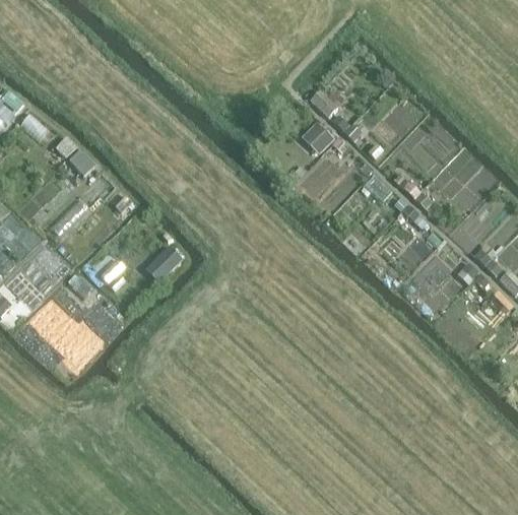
[(0,126),(4,129),(25,97),(5,83),(0,91),(0,126)]
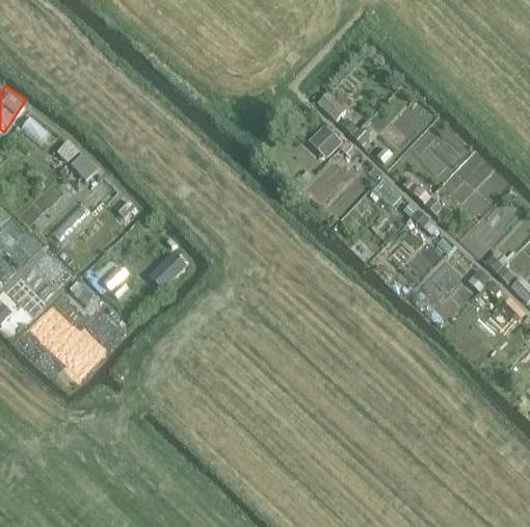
[(326,91),(316,103),(335,121),(345,110),(326,91)]
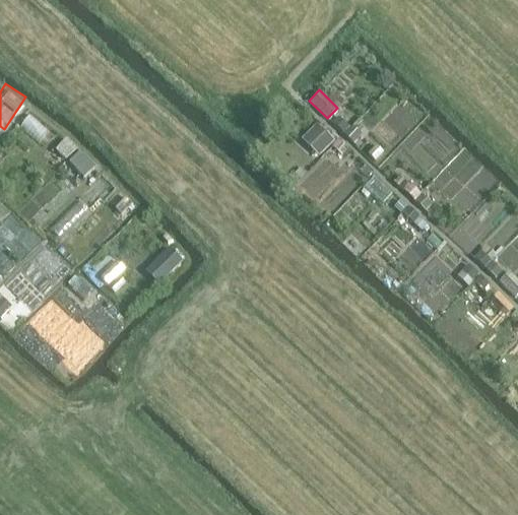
[(34,109),(23,121),(42,136),(52,124),(34,109)]
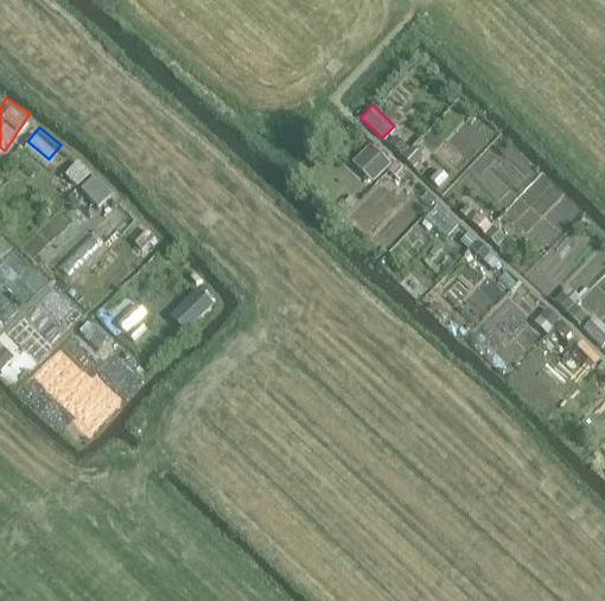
[(395,133),(387,140),(401,153),(408,146),(395,133)]
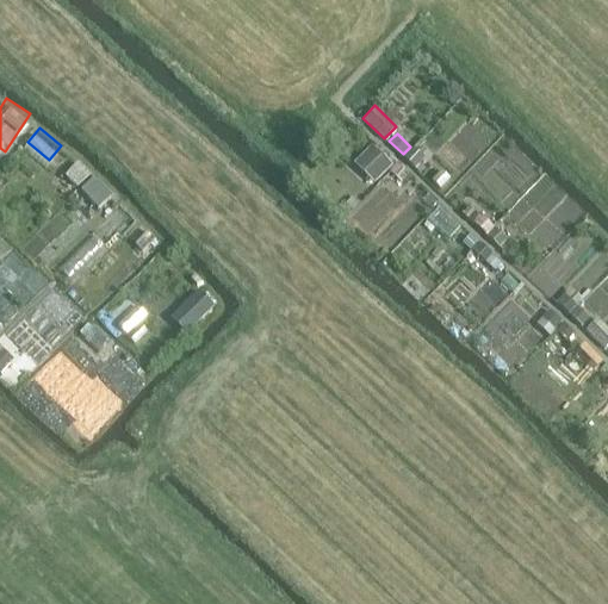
[(371,143),(354,160),(376,181),(392,163),(371,143)]
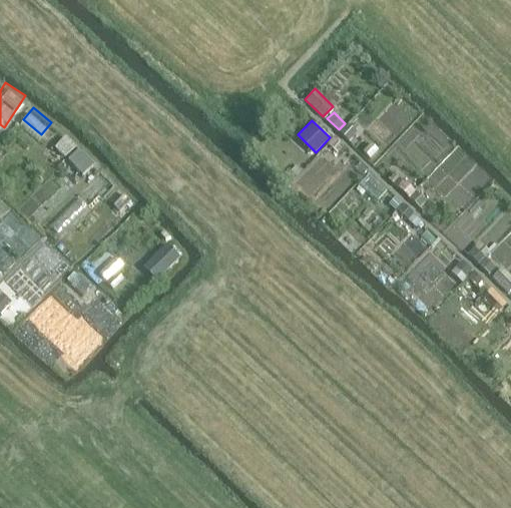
[(346,122),(339,130),(349,139),(356,131),(346,122)]
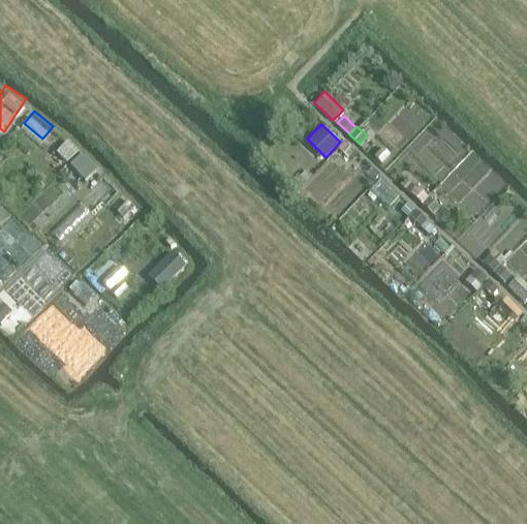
[(344,141),(337,147),(347,156),(353,150),(344,141)]
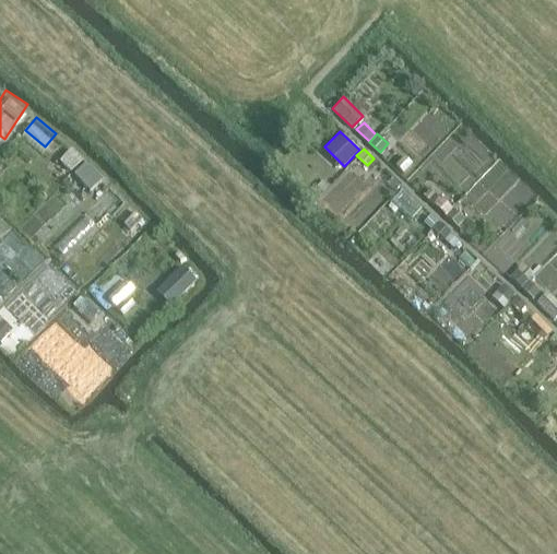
[(404,154),(395,164),(403,171),(412,162),(404,154)]
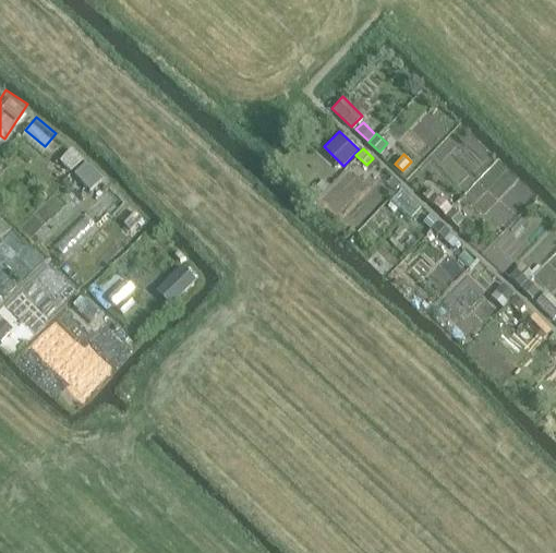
[(88,159),(76,171),(91,187),(104,175),(88,159)]
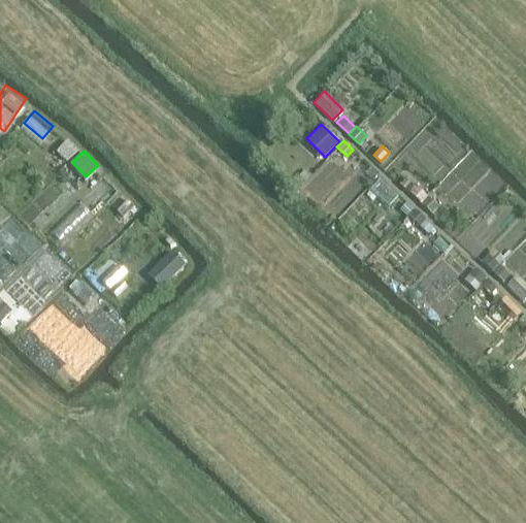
[(382,175),(373,187),(394,200),(401,189),(382,175)]
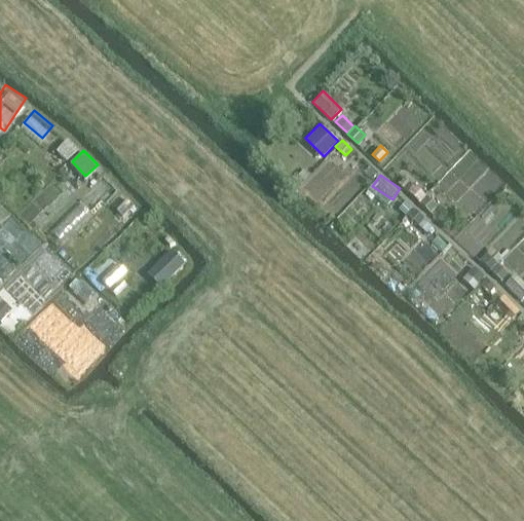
[(404,177),(398,183),(407,191),(413,185),(404,177)]
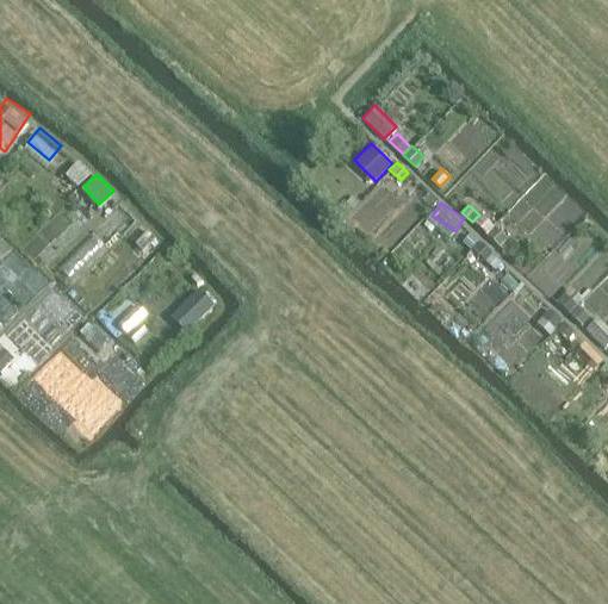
[(482,213),(475,220),(486,232),(494,225),(482,213)]
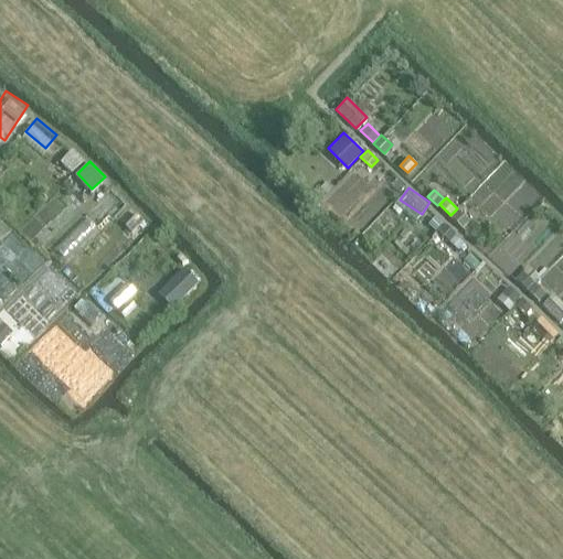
[(457,208),(450,216),(461,226),(469,219),(457,208)]
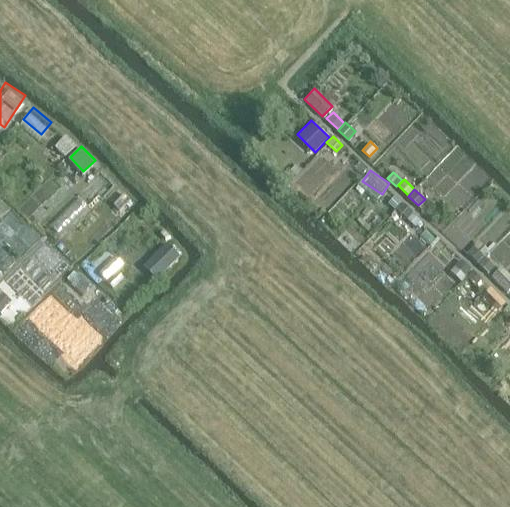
[(394,195),(388,201),(394,207),(400,201),(394,195)]
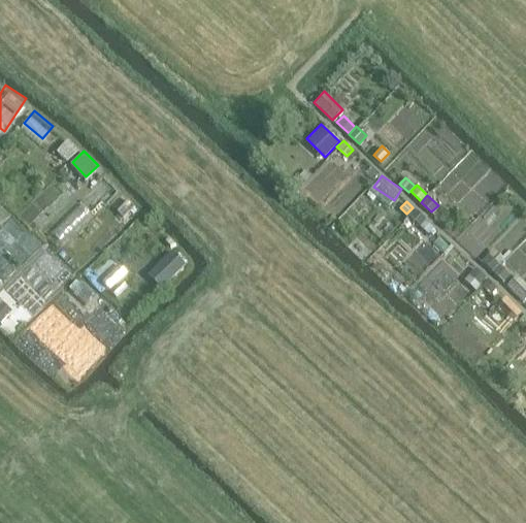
[(415,208),(409,215),(420,224),(426,219),(415,208)]
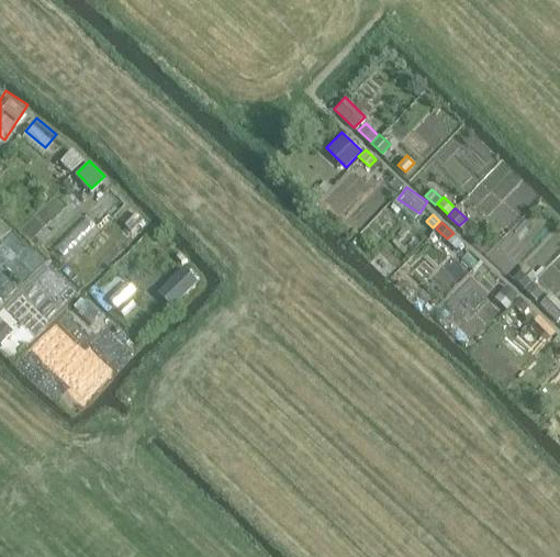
[(454,234),(448,240),(456,247),(461,241),(454,234)]
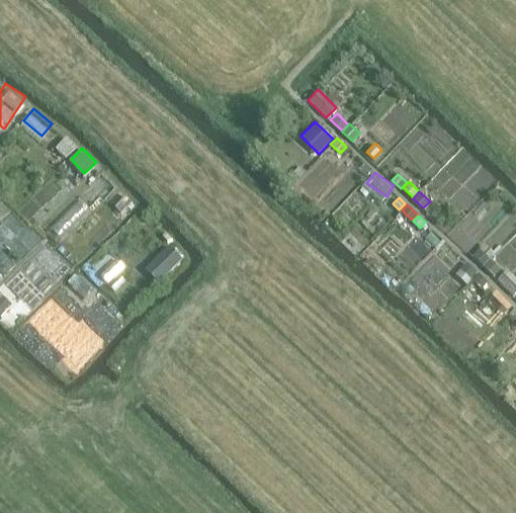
[(0,275),(18,257),(0,240),(0,275)]
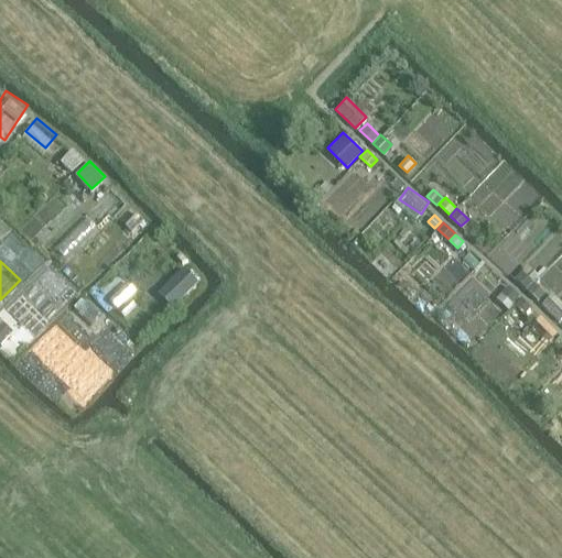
[(529,263),(516,277),(527,287),(540,273),(529,263)]
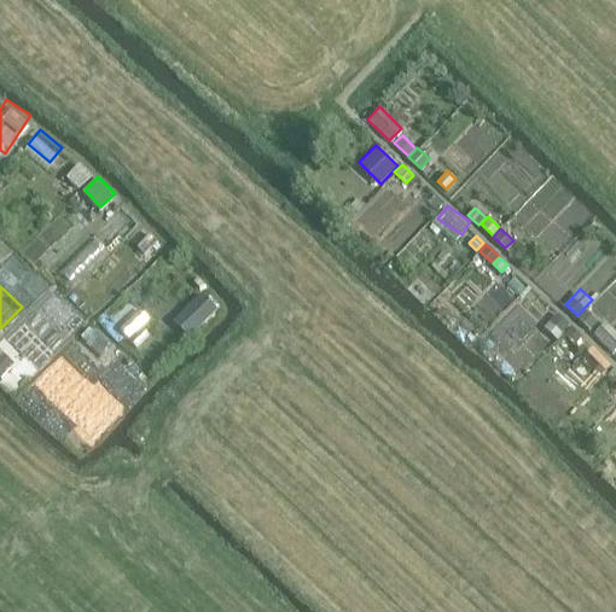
[(202,291),(174,318),(190,334),(218,307),(202,291)]
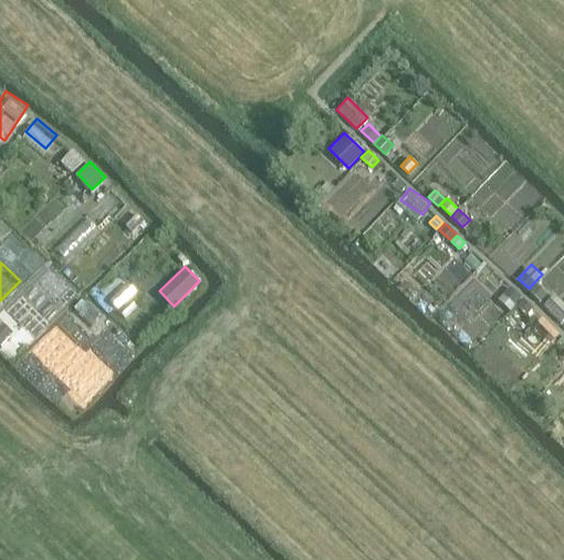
[(536,281),(530,287),(541,298),(547,292),(536,281)]
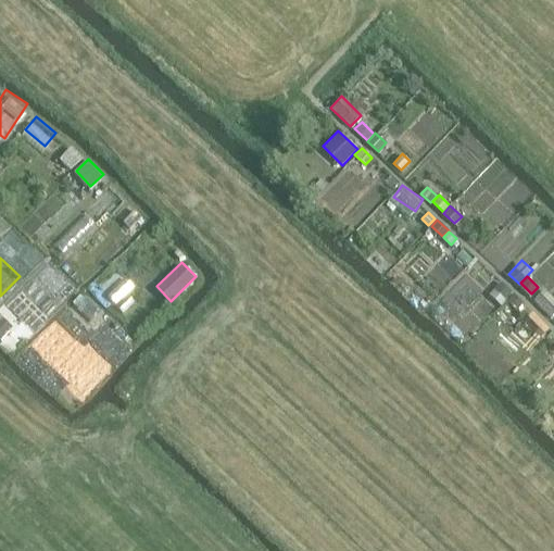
[(502,280),(495,287),(506,298),(513,290),(502,280)]
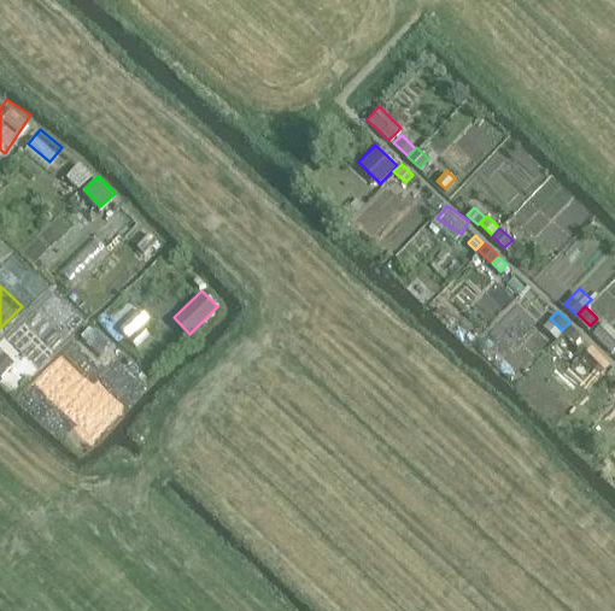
[(614,327),(605,318),(593,330),(613,348),(614,347),(614,327)]
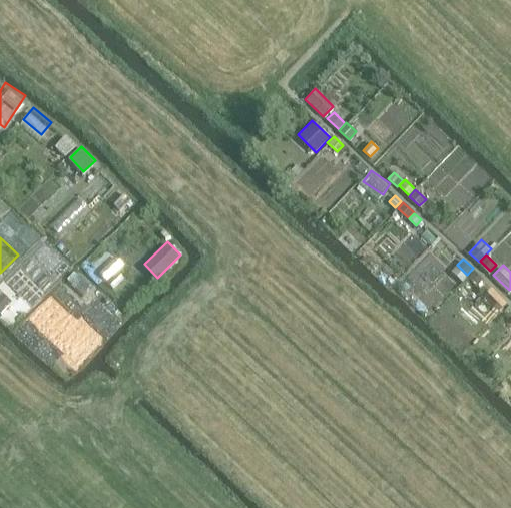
[(474,269),(468,276),(478,285),(484,279),(474,269)]
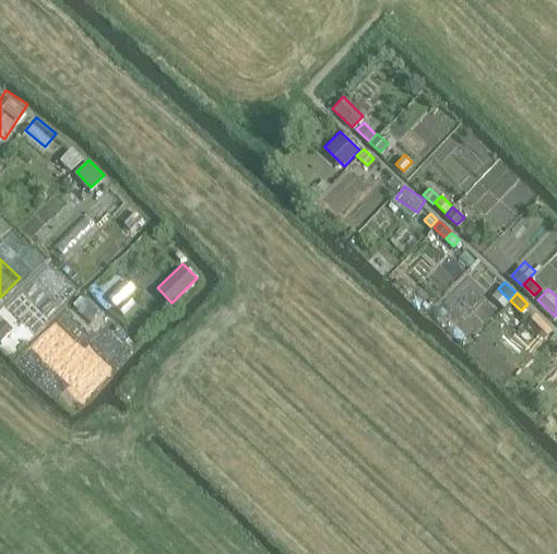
[(52,353),(80,326),(68,314),(40,342),(52,353)]
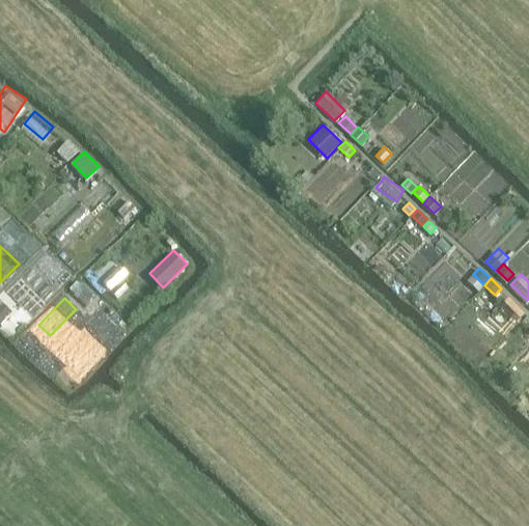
[(5,301),(0,305),(0,320),(3,324),(16,310),(5,301)]
